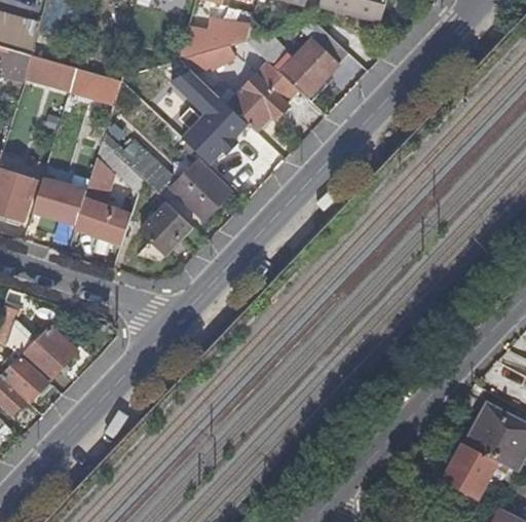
[(322,0),(321,6),(381,23),(387,0),(322,0)]
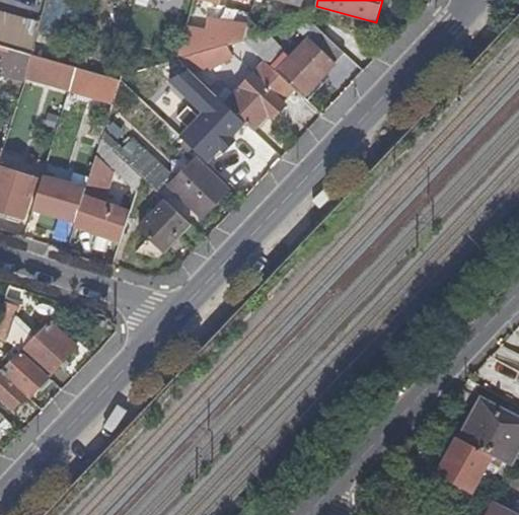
[(0,44),(31,54),(41,20),(0,9),(0,44)]
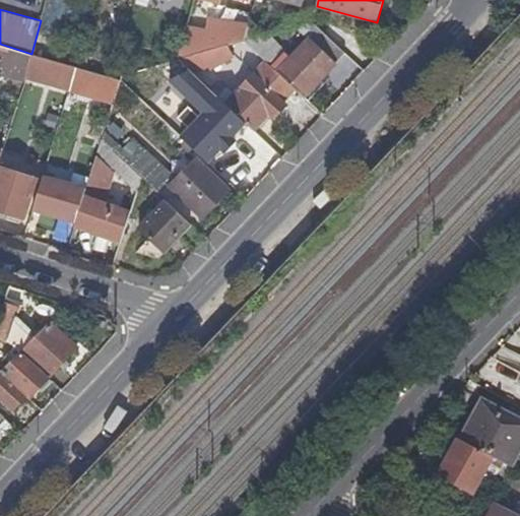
[(306,98),(347,53),(321,27),(279,72),(296,87),(306,98)]
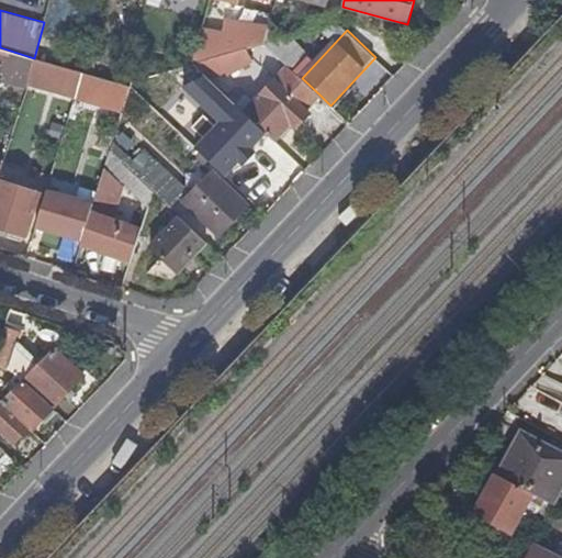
[(25,85),(34,58),(0,47),(0,63),(10,66),(7,79),(25,85)]
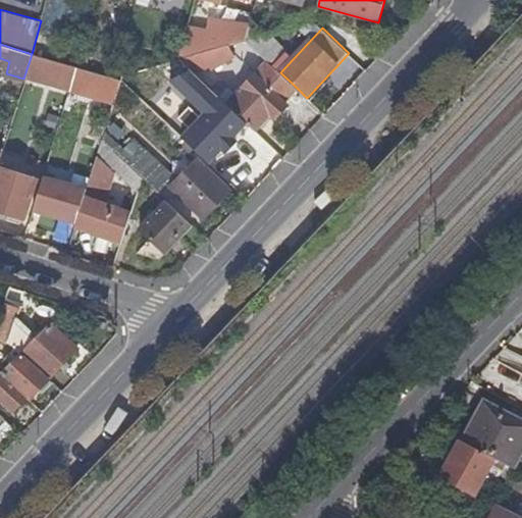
[(212,49),(179,58),(193,70),(215,60),(212,49)]
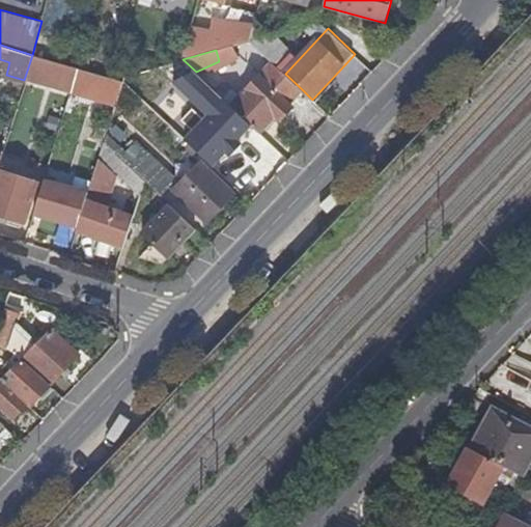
[(72,86),(78,68),(76,67),(32,55),(24,80),(29,82),(32,75),(72,86)]
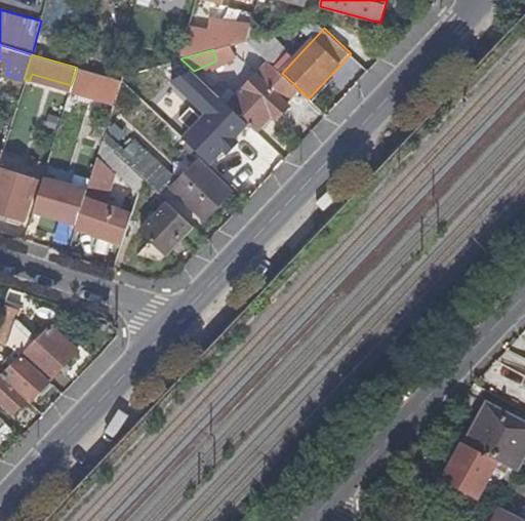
[(248,122),(256,130),(272,114),(275,118),(287,106),(284,102),(298,88),(282,73),(270,62),(237,95),(219,79),(211,88),(218,94),(248,122)]
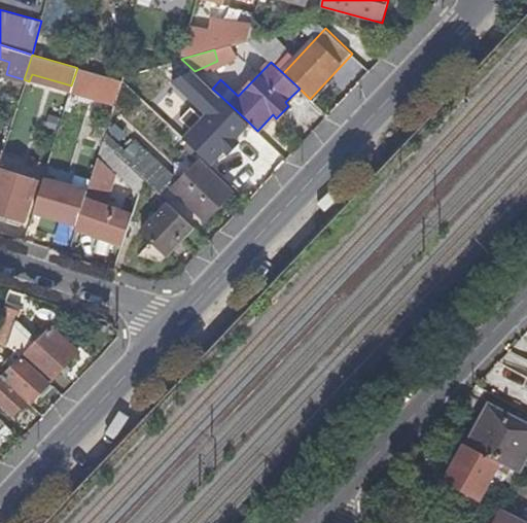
[(183,139),(210,164),(249,123),(219,95),(207,108),(214,114),(207,121),(196,111),(187,118),(196,126),(183,139)]
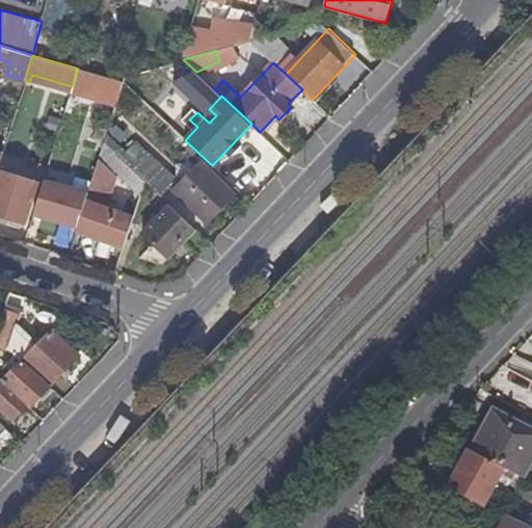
[(103,140),(100,153),(136,188),(135,191),(140,192),(144,181),(132,168),(103,140)]
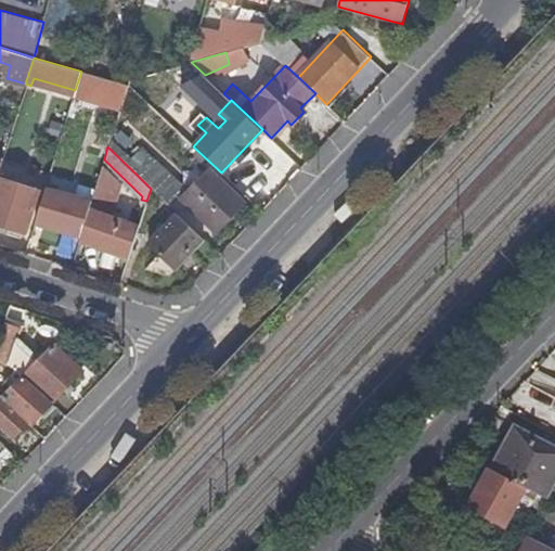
[(138,176),(151,189),(168,205),(184,187),(153,158),(138,176)]
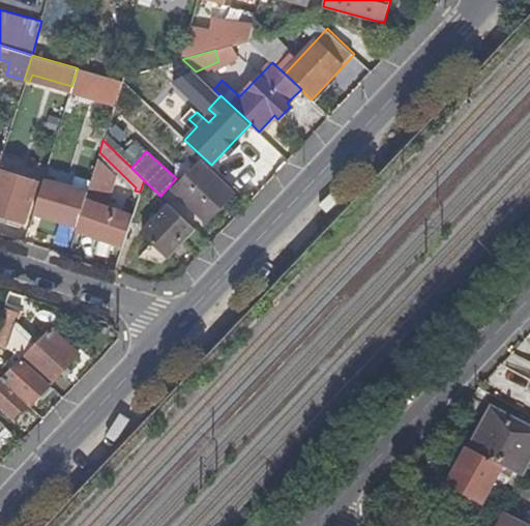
[(98,155),(88,187),(106,193),(113,170),(98,155)]
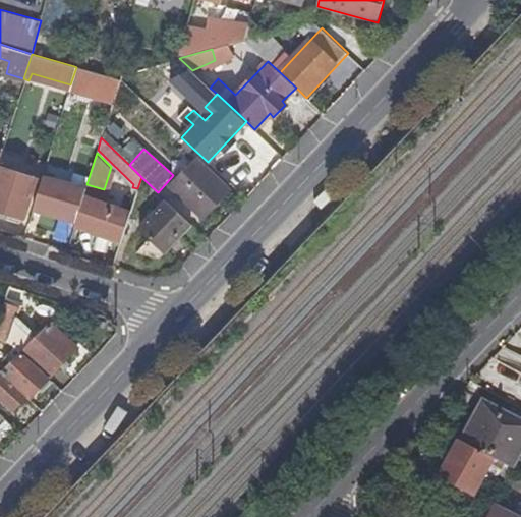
[(0,210),(21,217),(34,177),(3,168),(5,160),(0,158),(0,210)]
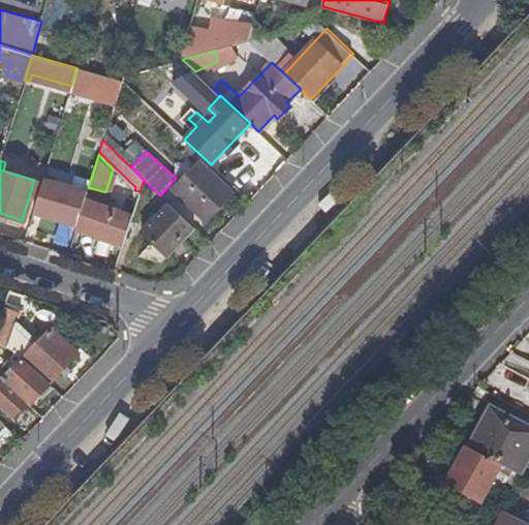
[(205,217),(230,191),(199,161),(175,187),(205,217)]
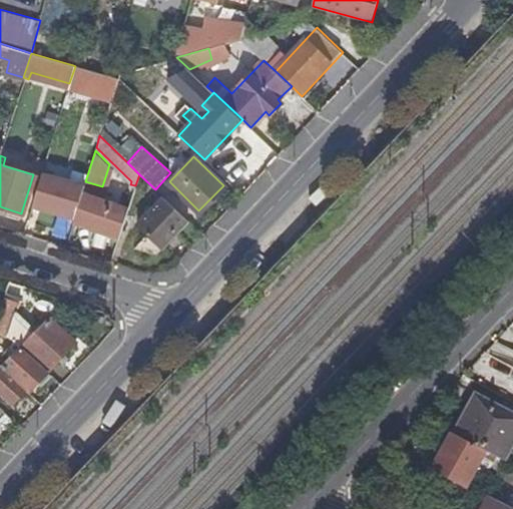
[(41,171),(31,203),(74,217),(82,191),(84,185),(41,171)]
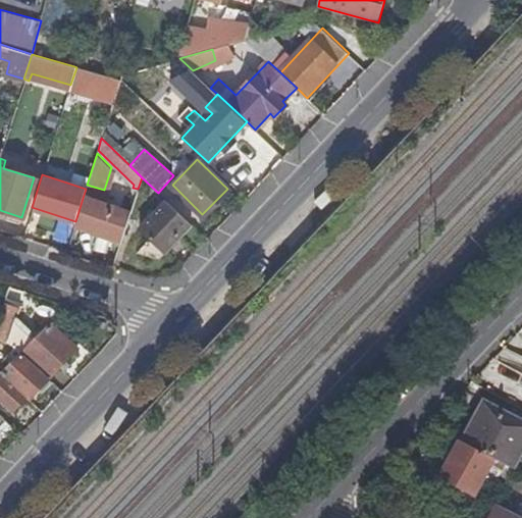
[(104,190),(87,185),(86,189),(84,195),(101,200),(104,190)]
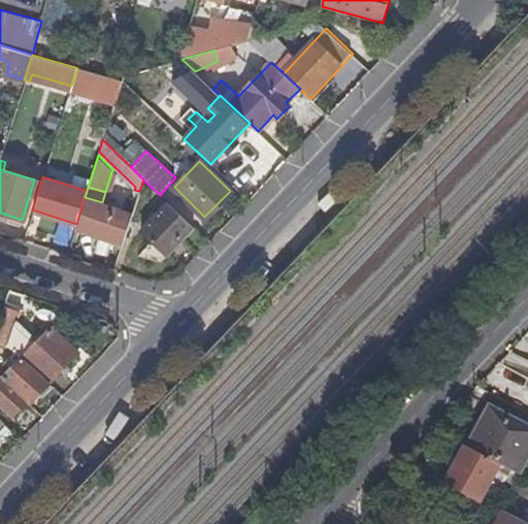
[(76,224),(75,227),(122,241),(131,211),(102,202),(85,197),(76,224)]
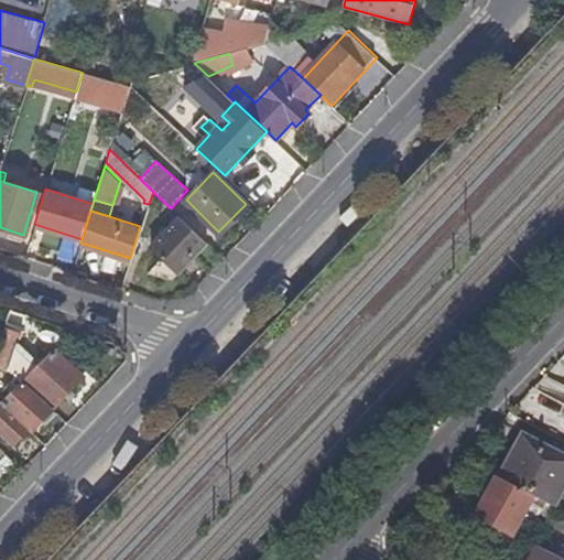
[(176,271),(206,240),(177,215),(150,246),(176,271)]
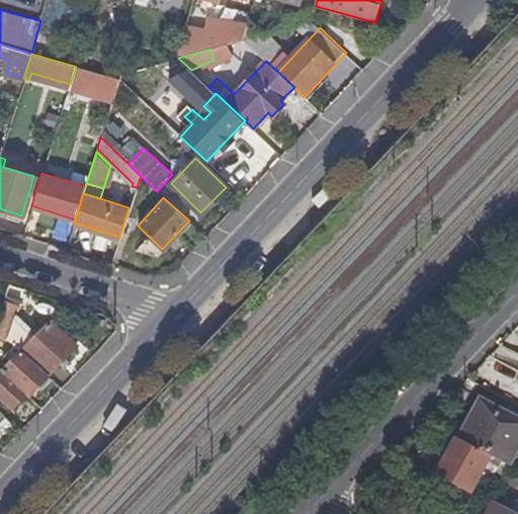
[(1,304),(0,306),(0,336),(4,337),(13,308),(1,304)]
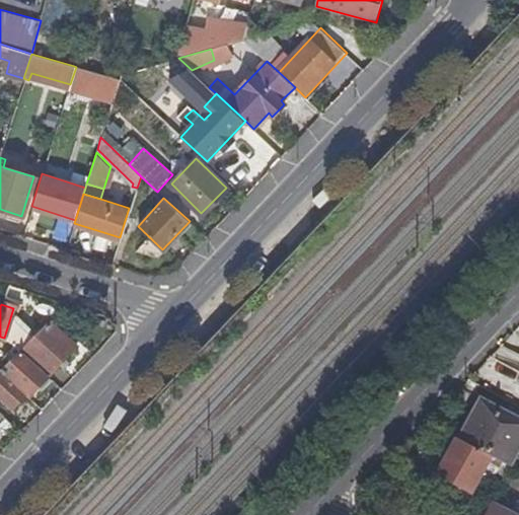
[(51,321),(23,350),(48,373),(75,345),(51,321)]
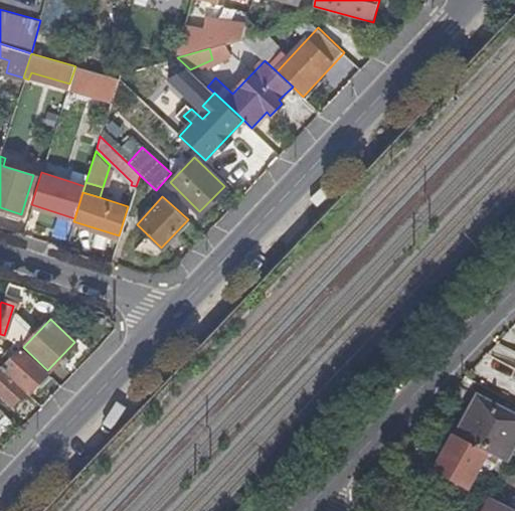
[(23,347),(2,369),(25,390),(27,392),(47,370),(23,347)]
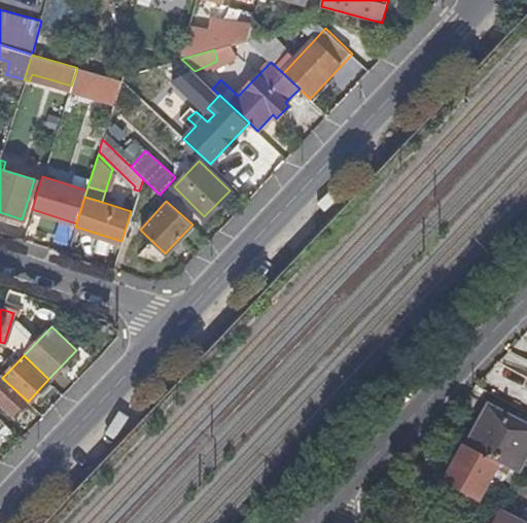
[(2,378),(0,375),(0,404),(10,415),(26,399),(2,378)]
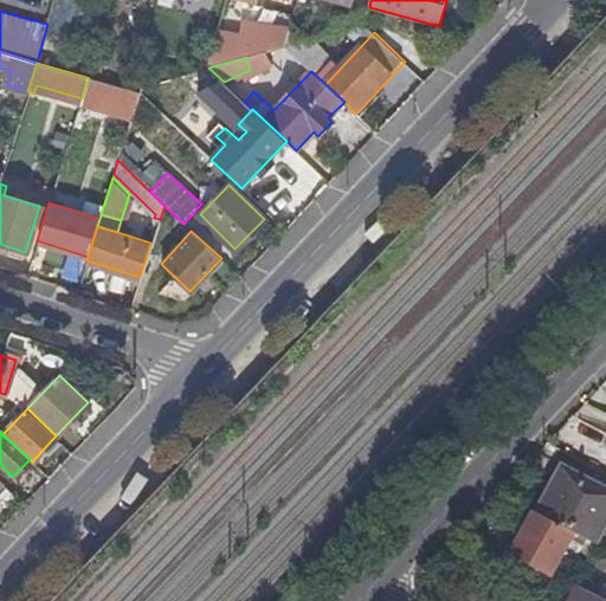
[(540,512),(587,538),(597,543),(605,523),(605,488),(559,463),(550,478),(556,482),(540,512)]
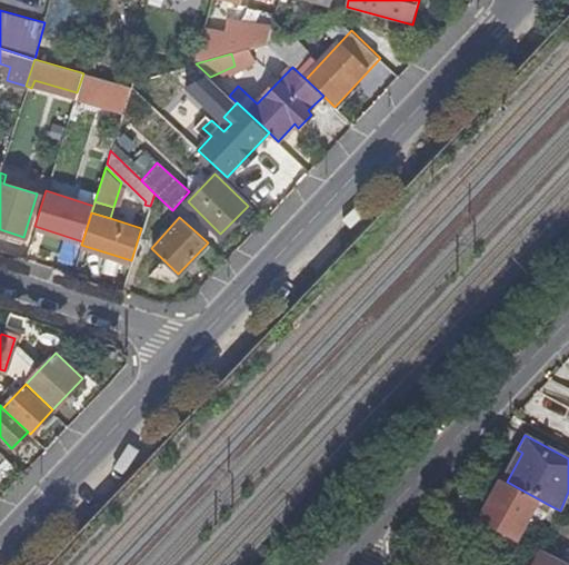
[(517,449),(501,478),(507,482),(522,453),(517,449)]
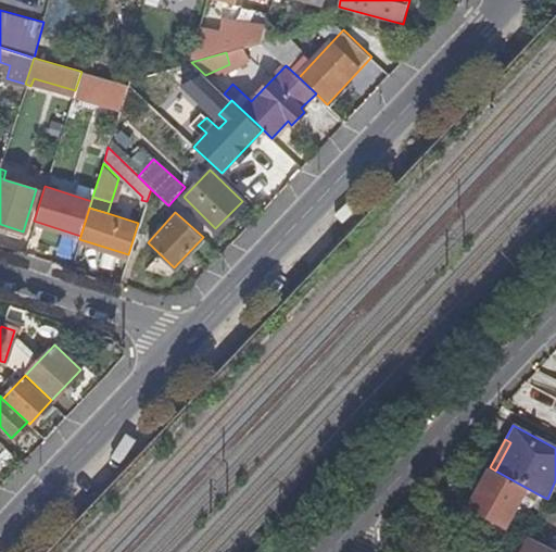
[(495,471),(490,467),(469,505),(505,524),(510,513),(525,519),(539,494),(495,471)]
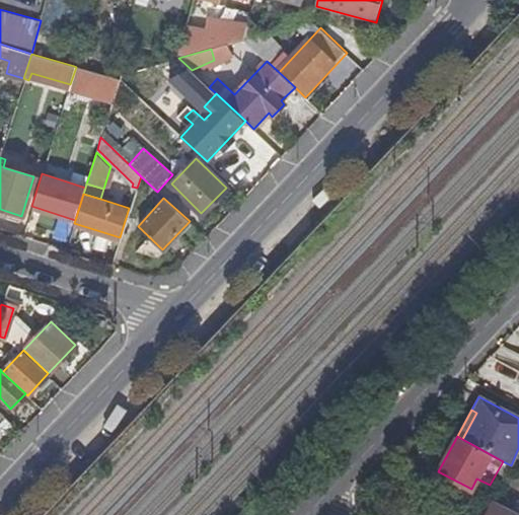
[(518,514),(493,501),(484,514),(518,514)]
